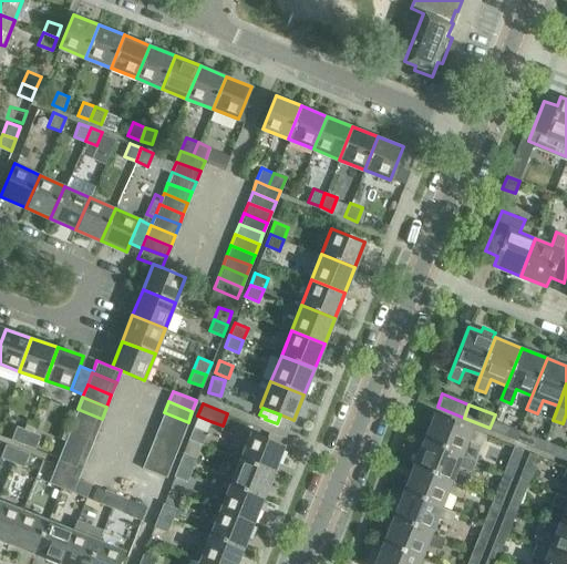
[(78,409),(73,421),(96,430),(102,419),(78,409)]
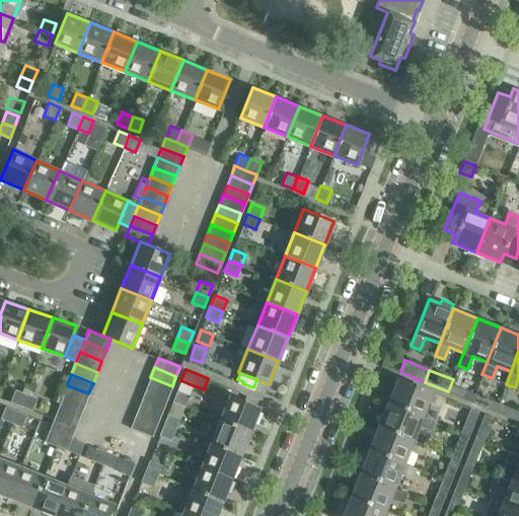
[(150,377),(146,387),(168,396),(172,386),(150,377)]
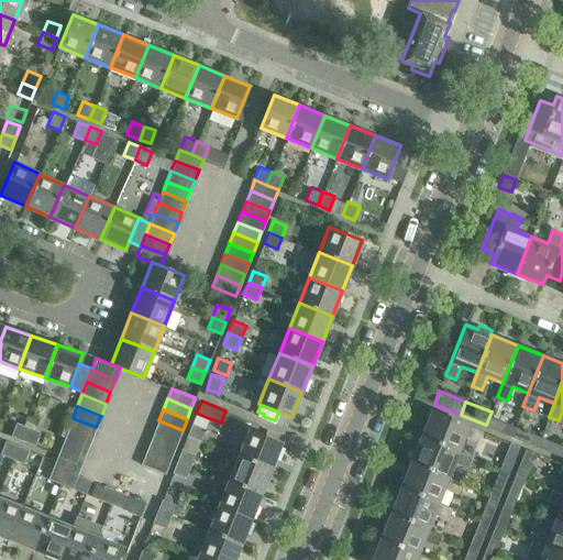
[(432,410),(421,437),(457,451),(464,435),(478,440),(482,430),(468,425),(432,410)]
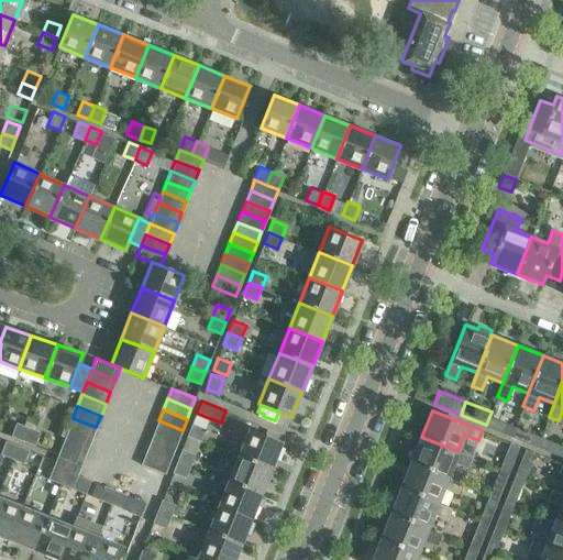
[(486,425),(511,436),(517,423),(492,412),(486,425)]
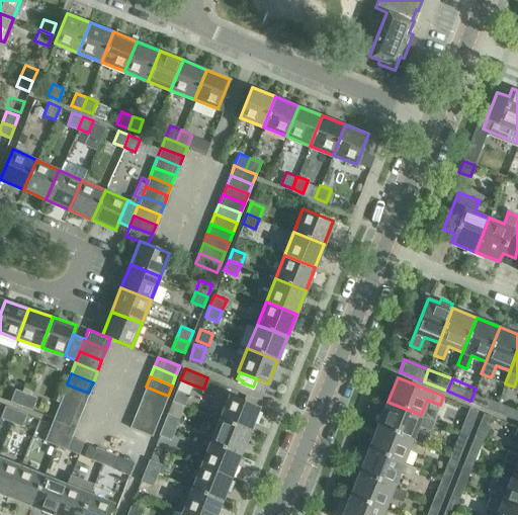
[(67,384),(62,396),(84,404),(88,393),(67,384)]
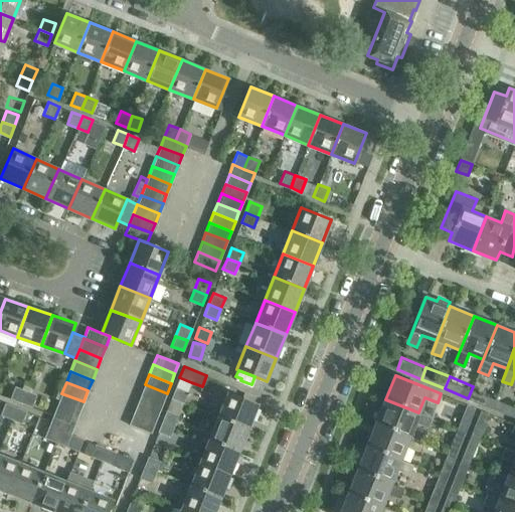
[(145,384),(141,394),(163,402),(167,393),(145,384)]
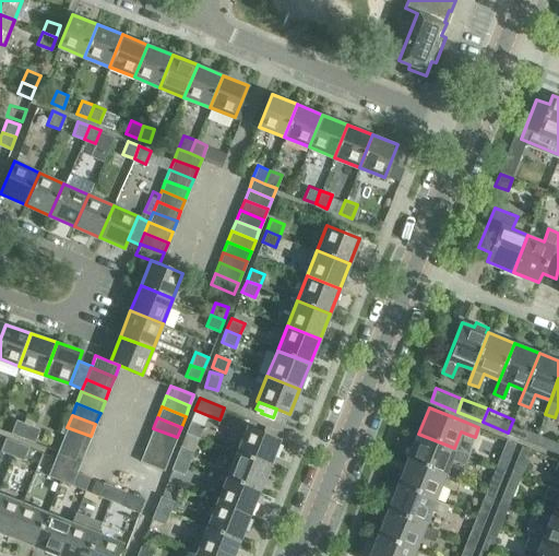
[(11,432),(23,436),(27,423),(16,418),(11,432)]
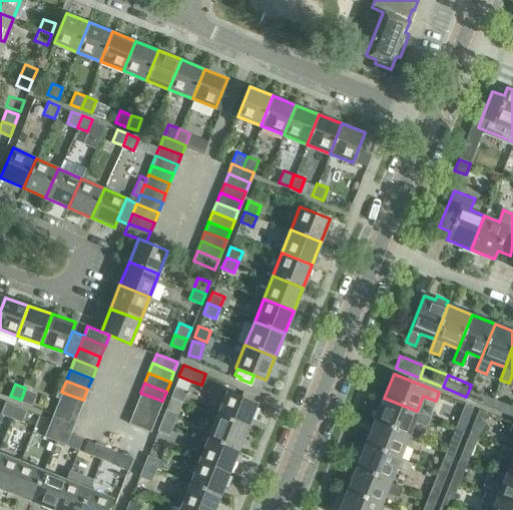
[(170,396),(182,401),(187,390),(175,385),(170,396)]
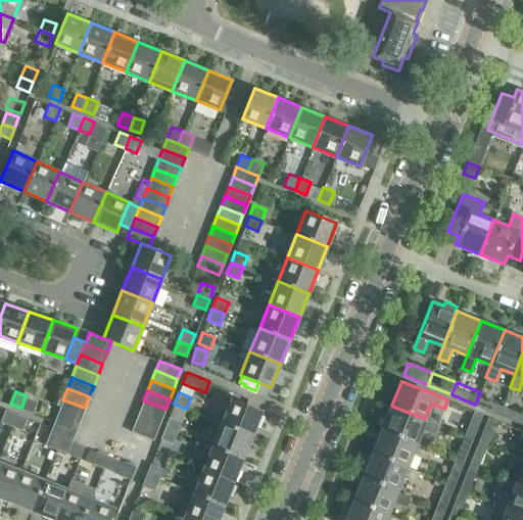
[(26,395),(21,408),(32,412),(37,400),(26,395)]
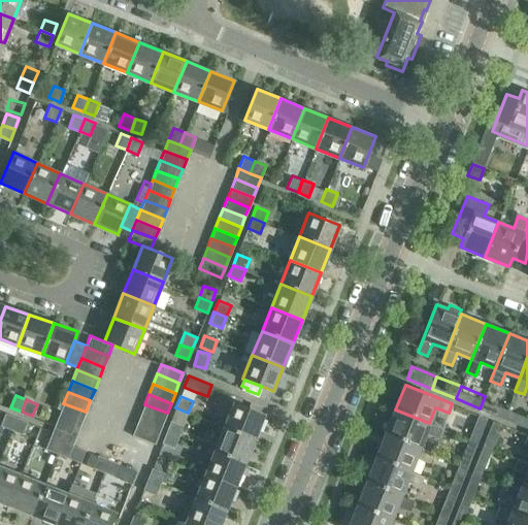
[(233,402),(224,426),(255,438),(264,415),(233,402)]
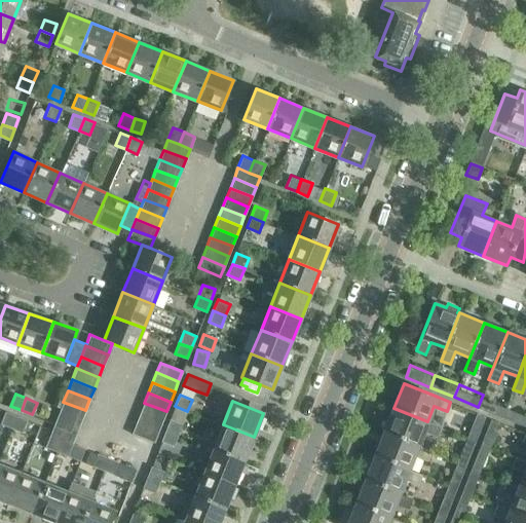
[(60,410),(59,413),(81,421),(85,410),(63,402),(60,410)]
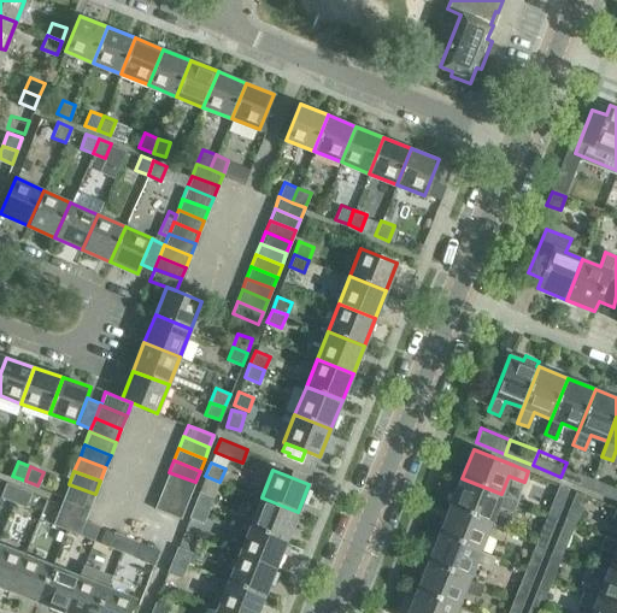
[(169,472),(164,483),(191,494),(195,482),(169,472)]
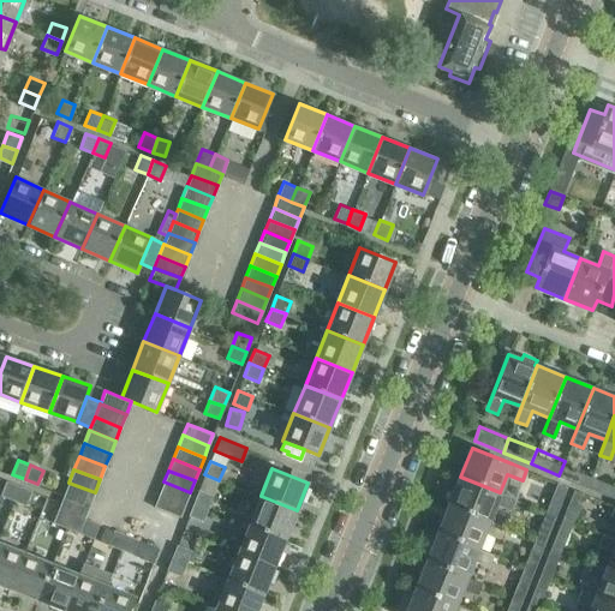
[(61,475),(58,485),(66,489),(69,483),(70,479),(61,475)]
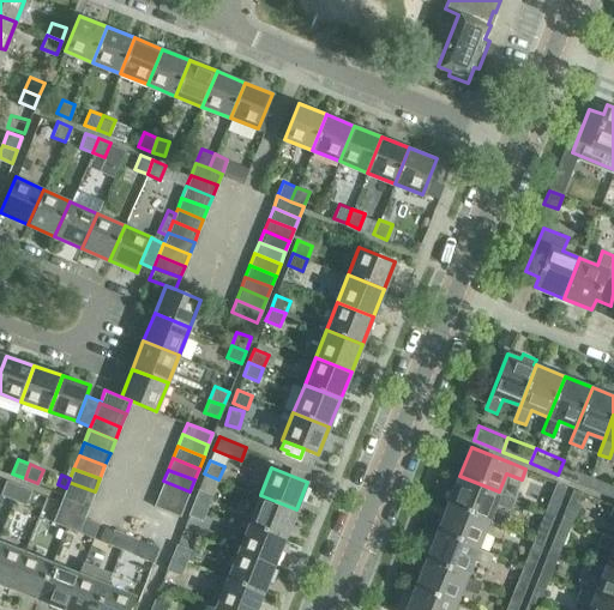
[(449,501),(447,505),(488,520),(495,502),(510,508),(515,497),(499,491),(459,476),(455,488),(451,487),(446,500),(449,501)]
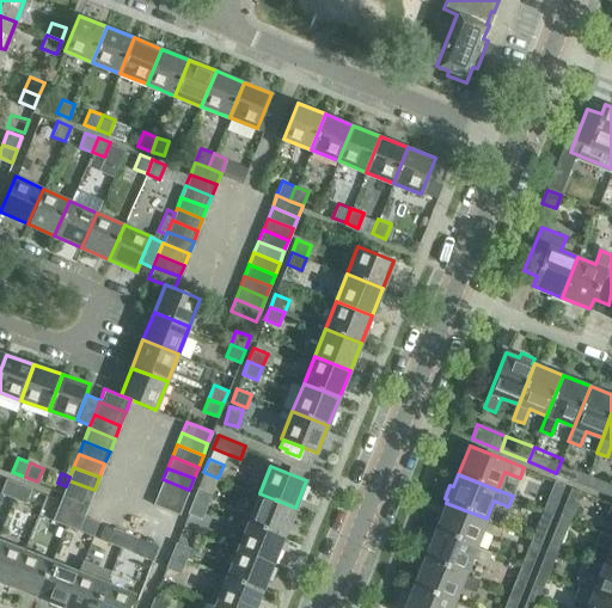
[(0,492),(13,497),(19,483),(6,477),(0,492)]
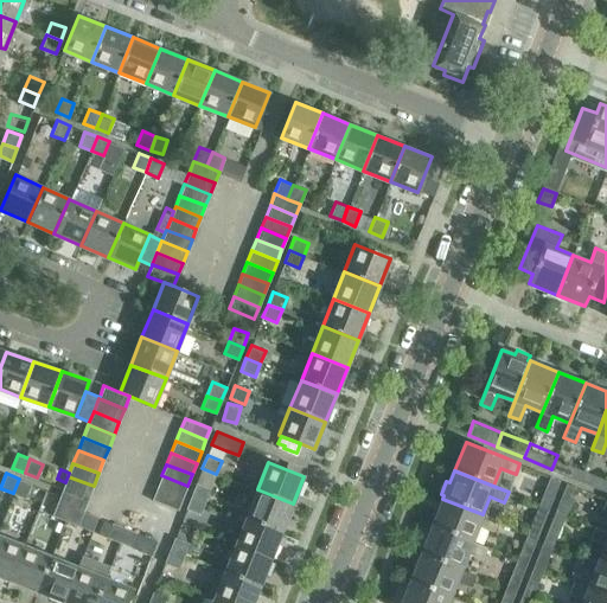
[(161,475),(157,487),(183,498),(187,486),(161,475)]
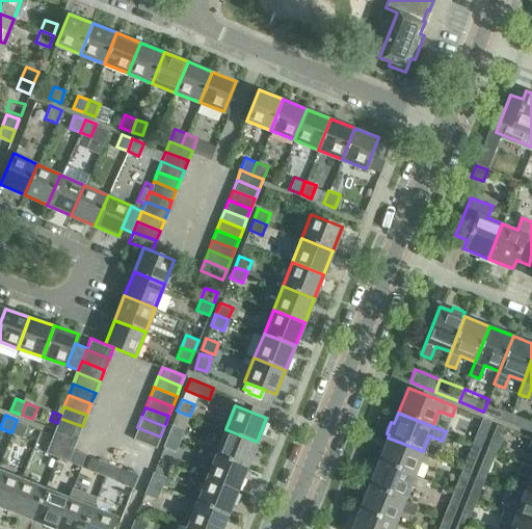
[(482,417),(472,443),(480,446),(490,421),(482,417)]
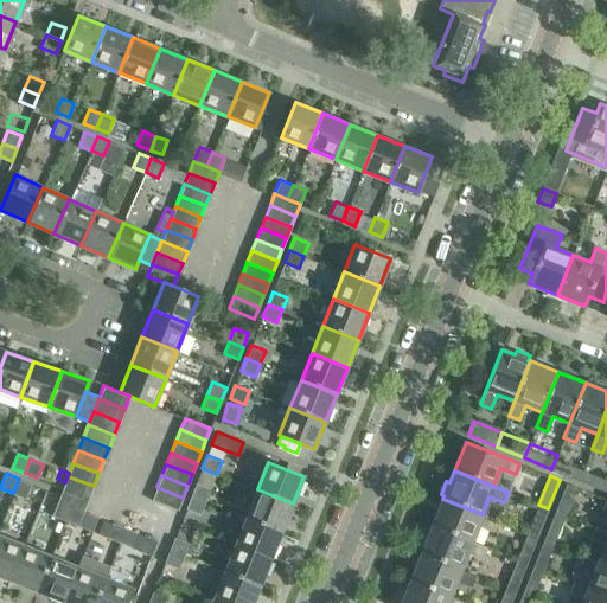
[(65,482),(63,489),(88,499),(94,486),(68,476),(65,482)]
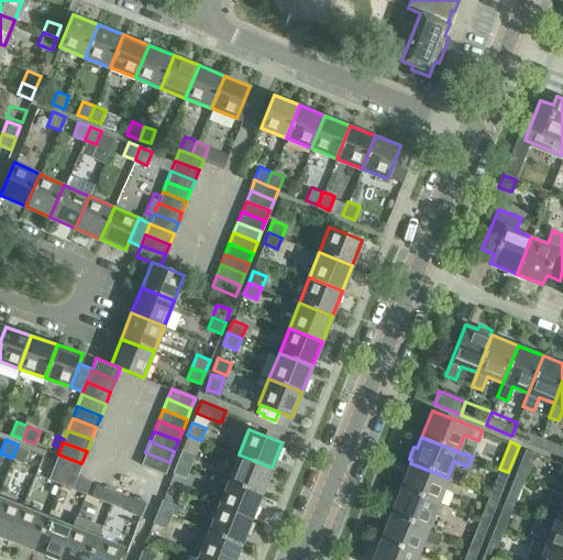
[(18,445),(12,458),(23,462),(29,449),(18,445)]
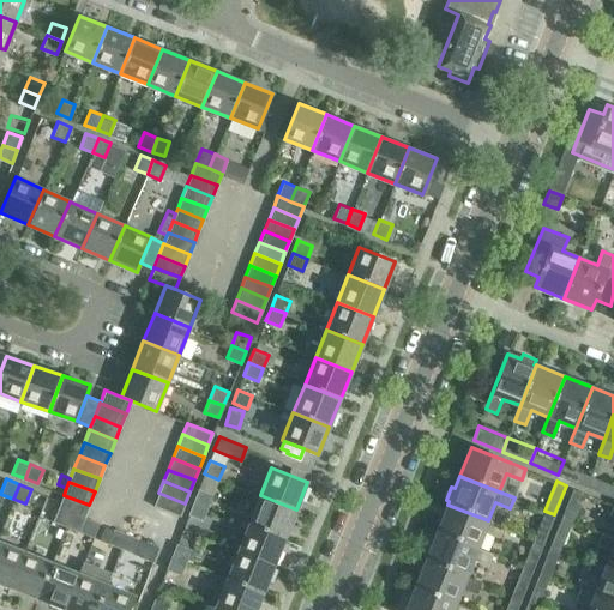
[(198,488),(193,501),(208,507),(212,494),(198,488)]
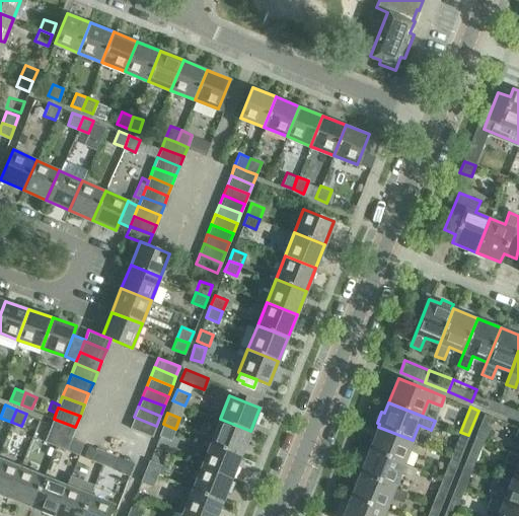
[(485,413),(474,437),(483,440),(493,416),(485,413)]
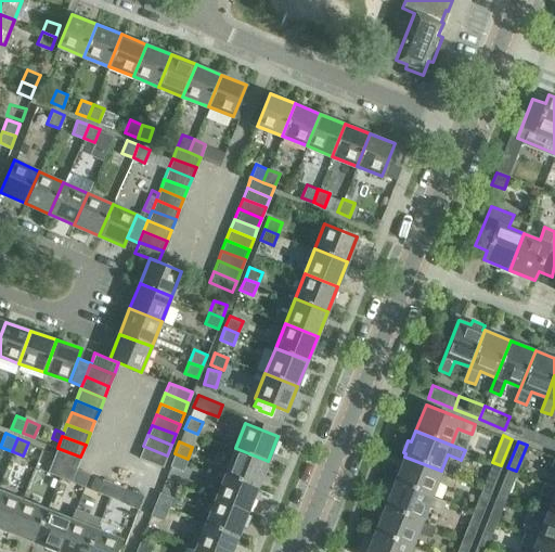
[(167,456),(143,446),(140,457),(163,465),(167,456)]
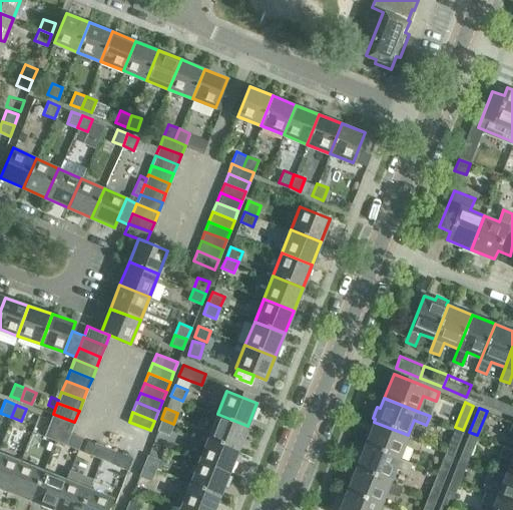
[(53,414),(48,424),(70,433),(74,422),(53,414)]
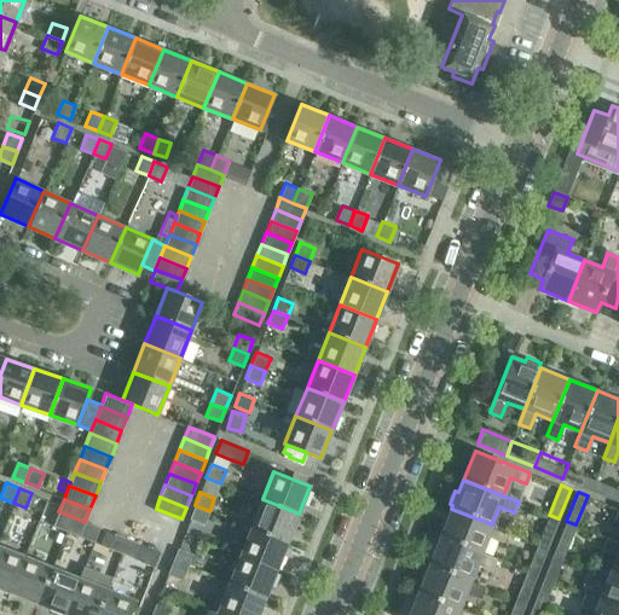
[(262,499),(252,527),(288,541),(299,514),(262,499)]
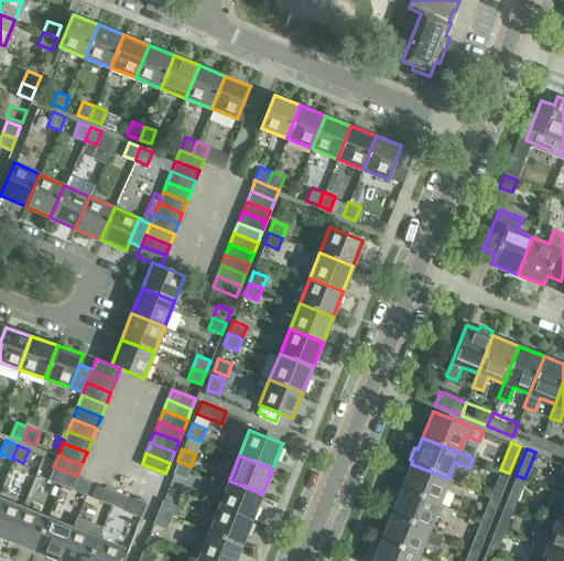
[(191,466),(177,461),(173,472),(186,477),(191,466)]
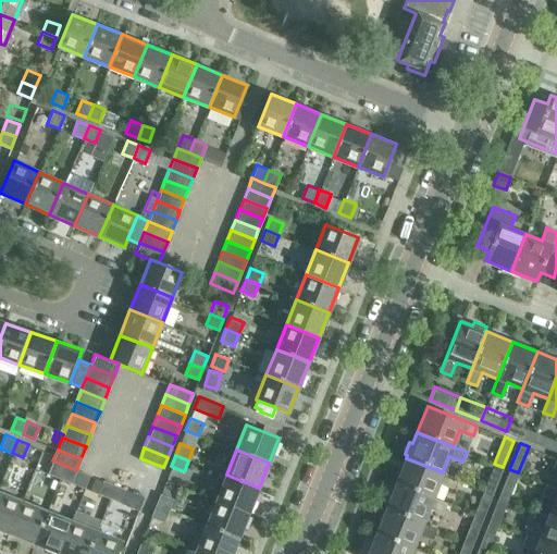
[(406,458),(396,483),(432,497),(438,482),(453,488),(456,478),(443,472),(406,458)]
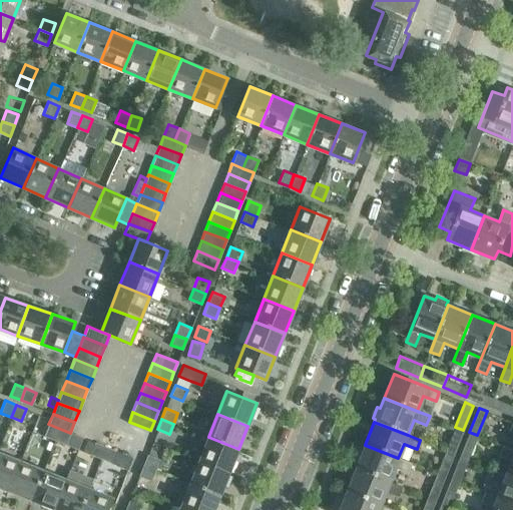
[(70,433),(48,424),(44,435),(66,444),(70,433)]
